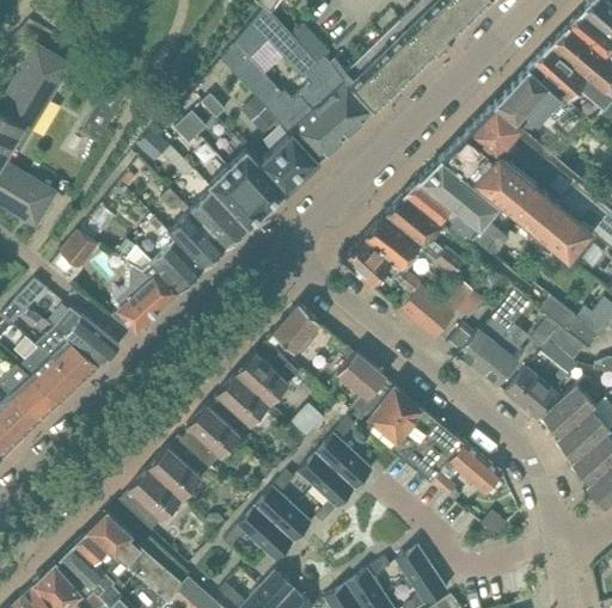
[(256,0),(264,6),(270,13),(271,11),(279,0),(256,0)]
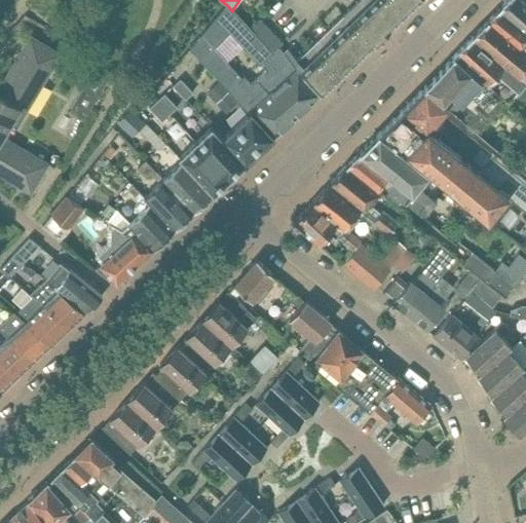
[(360,2),(387,32),(388,33),(389,32),(389,31),(421,0),(362,0),(361,1),(360,2)]
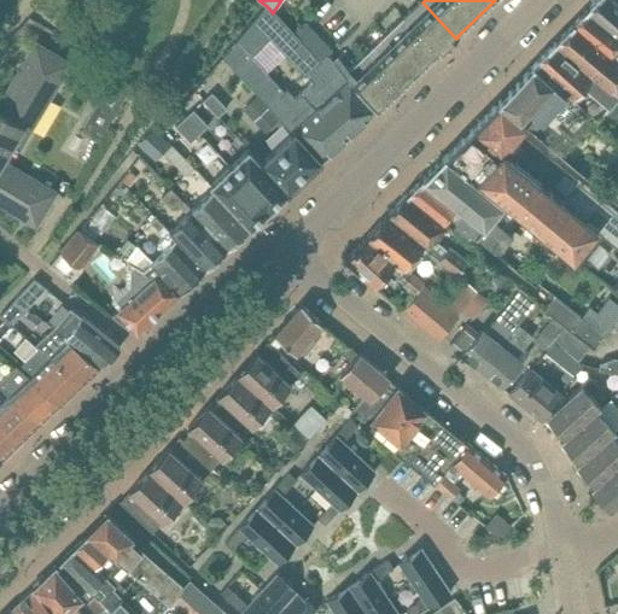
[(599,0),(586,15),(583,17),(617,45),(617,44),(617,10),(605,0),(599,0)]
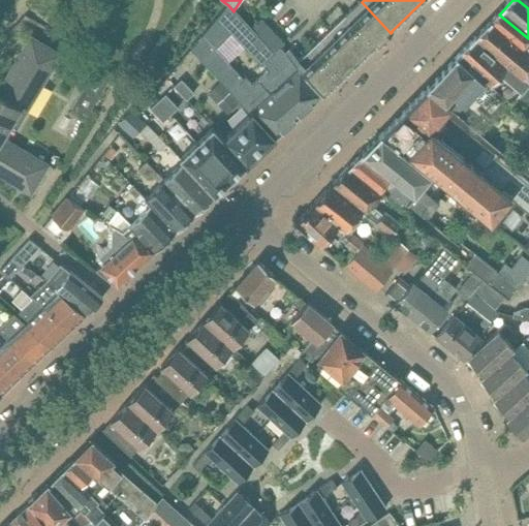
[(358,28),(376,47),(383,39),(390,32),(362,2),(354,9),(347,17),(354,24),(358,27),(358,28)]
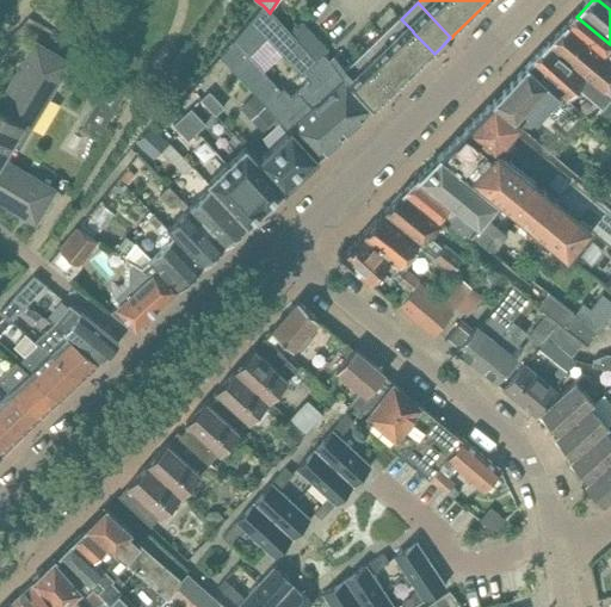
[(301,25),(290,35),(270,13),(264,6),(220,61),(287,134),(314,165),(371,112),(328,64),(329,63),(325,57),(328,54),(301,25)]
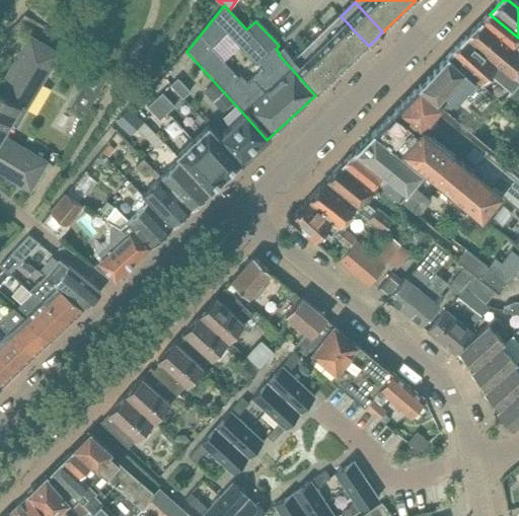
[(490,14),(479,25),(518,58),(518,59),(518,38),(490,14)]
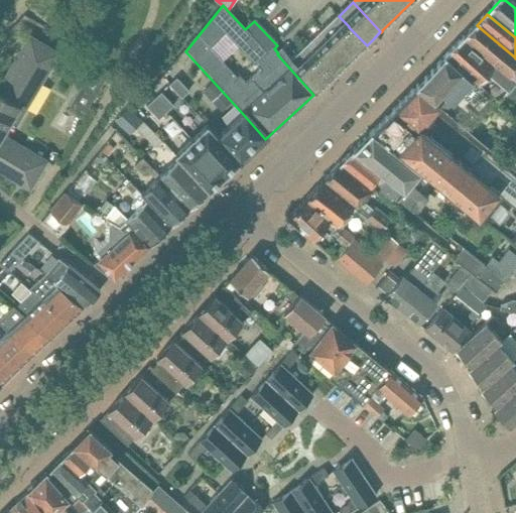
[(277,54),(313,95),(365,46),(366,47),(367,45),(349,27),(349,26),(346,23),(339,16),(337,17),(338,17),(291,61),(281,50),(278,53),(277,54)]
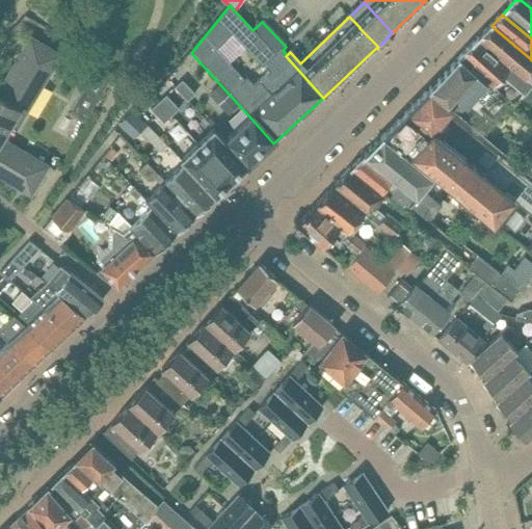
[(491,26),(477,42),(527,82),(531,76),(531,60),(531,59),(491,26)]
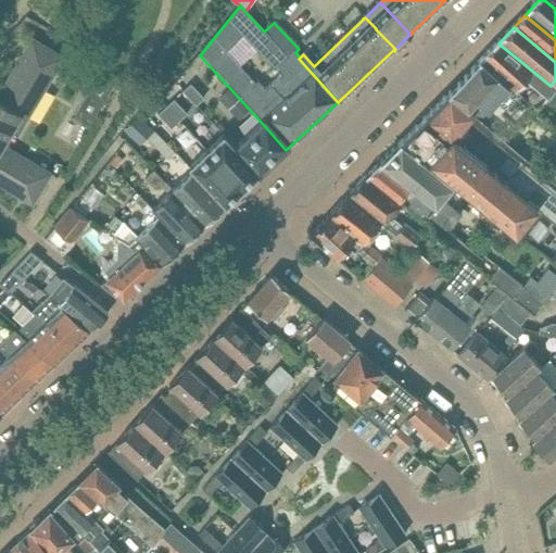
[(0,188),(33,208),(51,176),(2,148),(12,133),(19,136),(64,60),(33,41),(0,95),(0,188)]
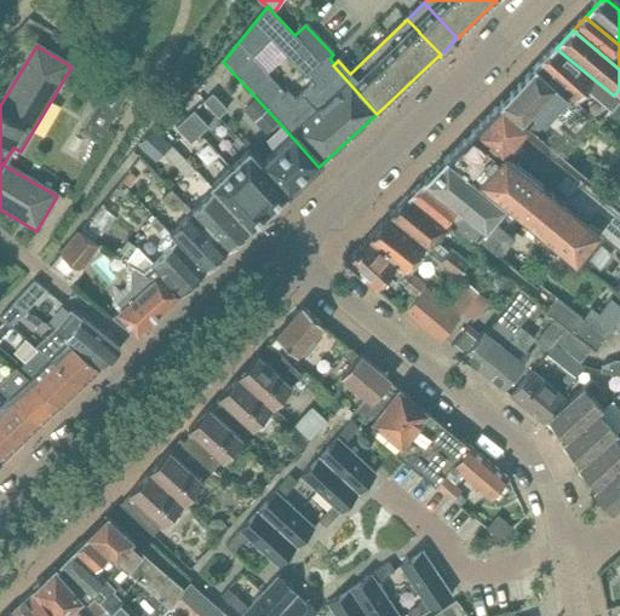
[(545,59),(534,70),(567,97),(577,107),(593,87),(603,96),(600,101),(612,110),(619,101),(619,99),(614,96),(556,49),(545,59)]
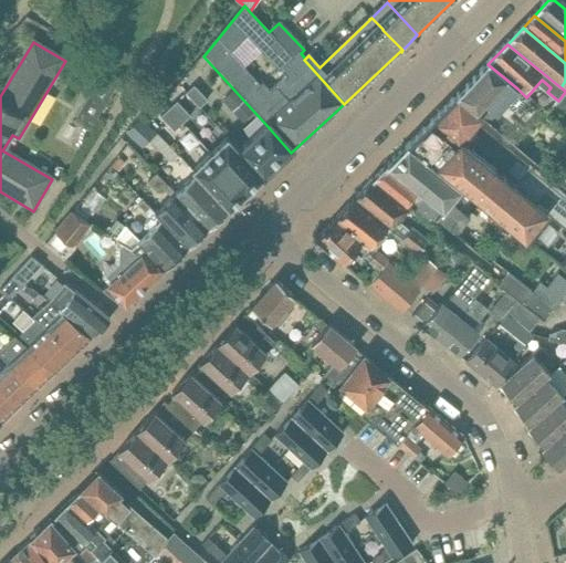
[(488,64),(457,96),(490,124),(505,106),(516,116),(531,101),(526,97),(517,89),(488,64)]
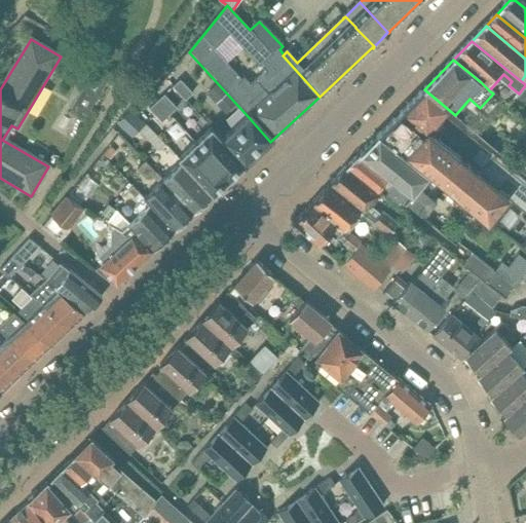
[(72,111),(85,120),(107,85),(92,76),(72,111)]
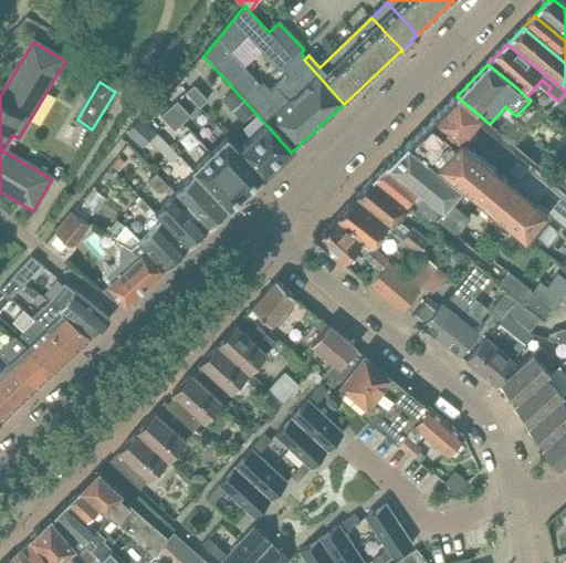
[(186,95),(199,110),(207,102),(194,89),(186,95)]
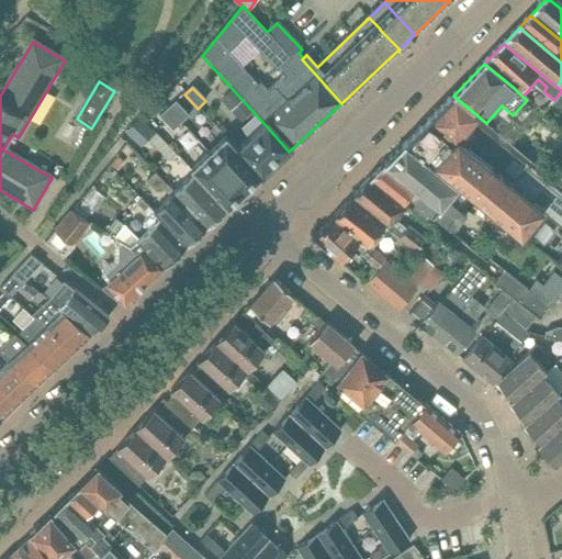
[(453,96),(406,144),(520,239),(542,214),(510,187),(510,186),(460,143),(479,120),(485,125),(486,123),(453,96)]
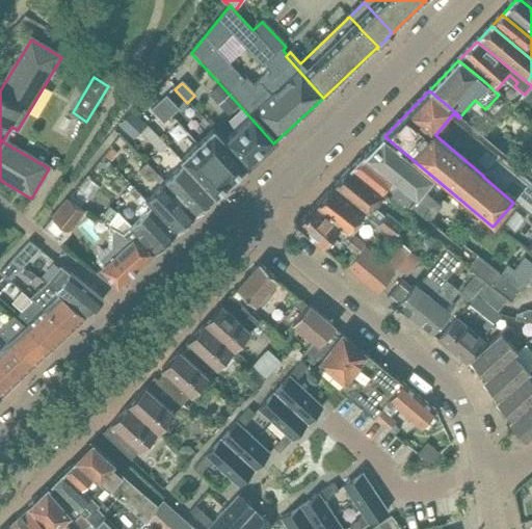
[(166,98),(158,105),(170,117),(179,111),(166,98)]
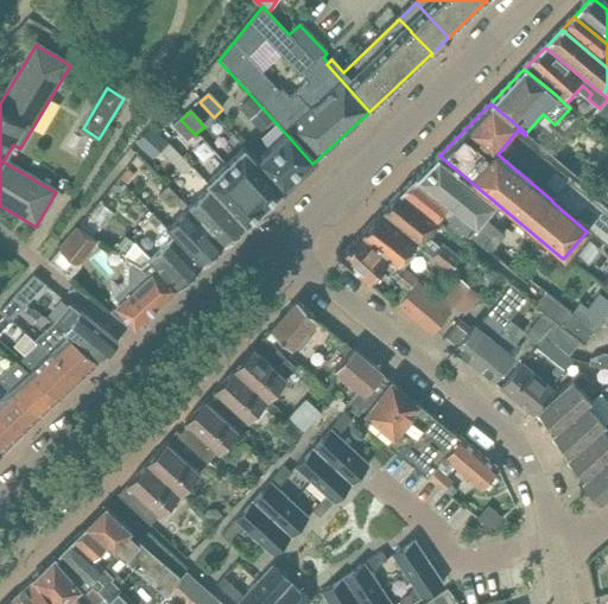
[(195,134),(181,120),(172,128),(187,142),(195,134)]
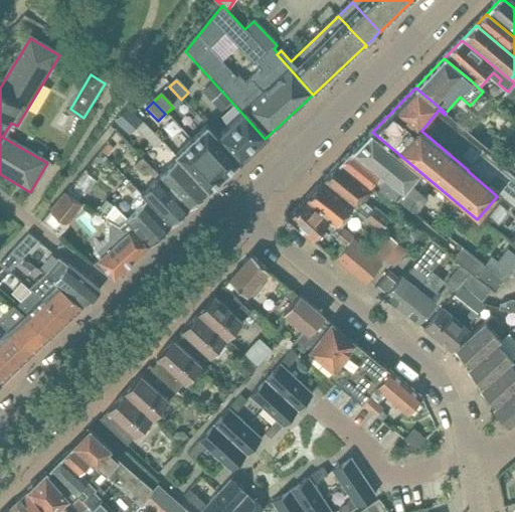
[(155,136),(140,120),(134,115),(128,109),(122,115),(147,138),(156,148),(161,143),(155,136)]
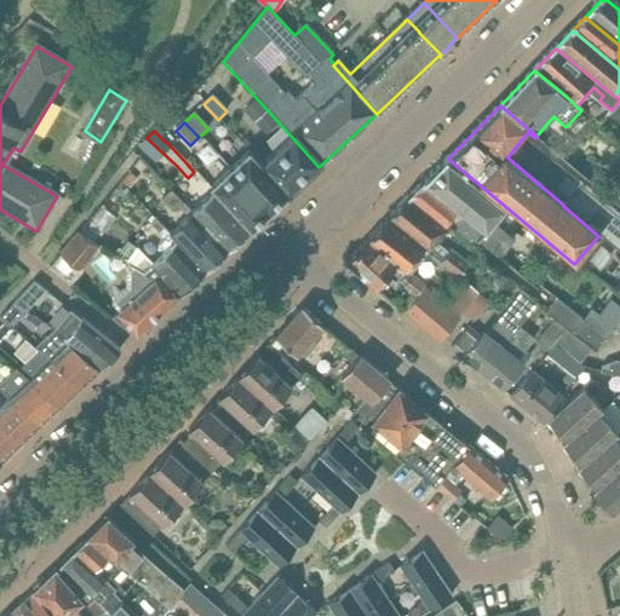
[(274,151),(259,165),(288,196),(319,167),(291,136),(274,151)]
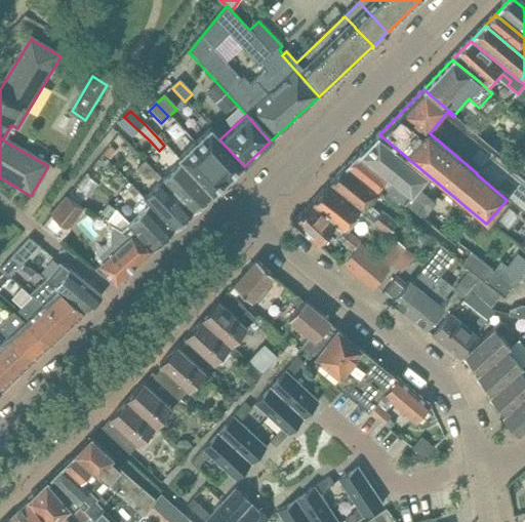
[(149,117),(143,122),(158,138),(164,132),(149,117)]
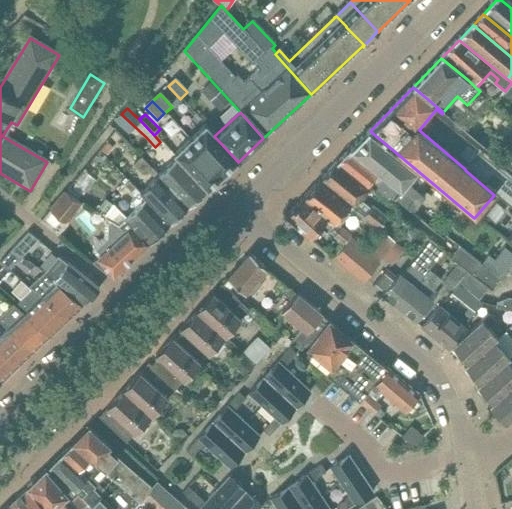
[(440,122),(433,130),(446,141),(453,132),(440,122)]
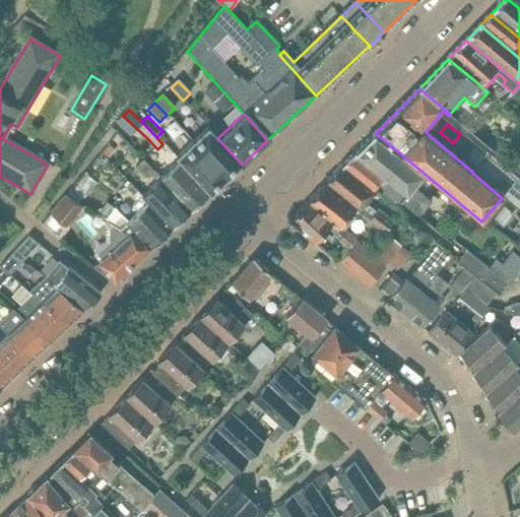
[(208,128),(192,142),(226,179),(242,165),(217,138),(208,128)]
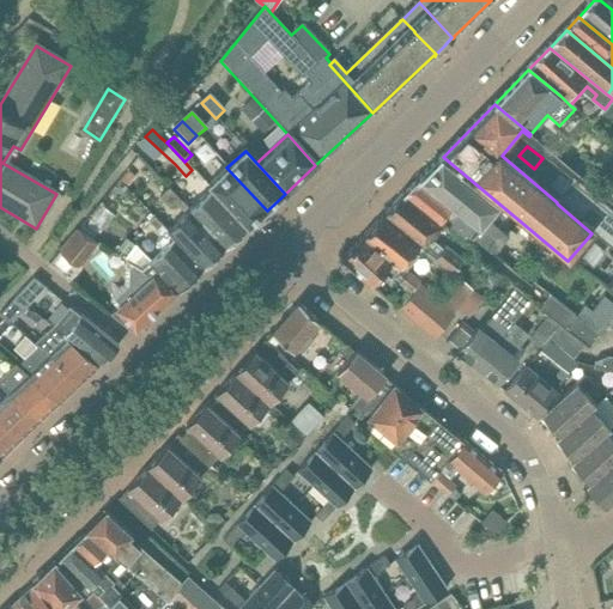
[(442,158),(419,181),(480,230),(473,238),(493,255),(508,238),(487,221),(501,207),(442,158)]
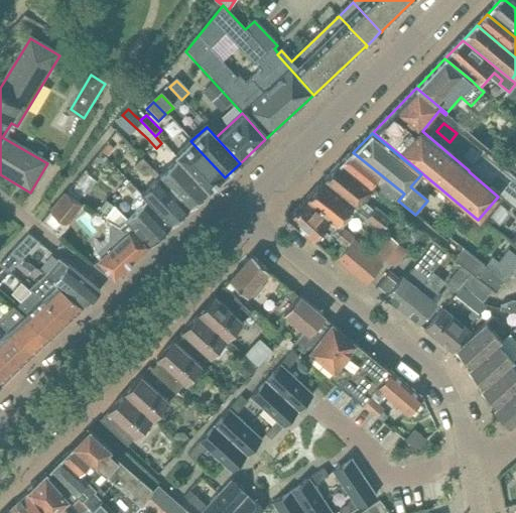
[(174,156),(179,161),(210,191),(225,177),(190,141),(174,156)]
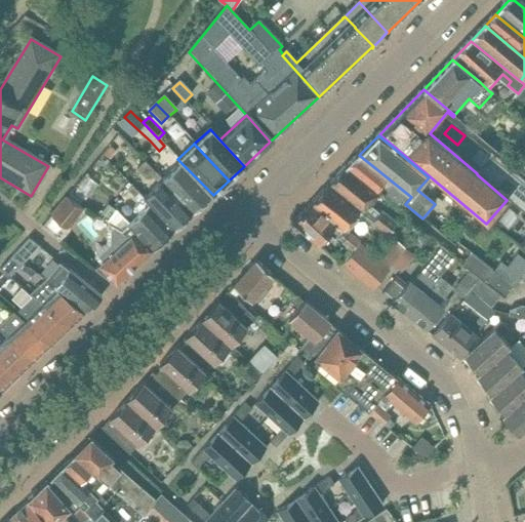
[(109,148),(103,156),(109,162),(116,154),(109,148)]
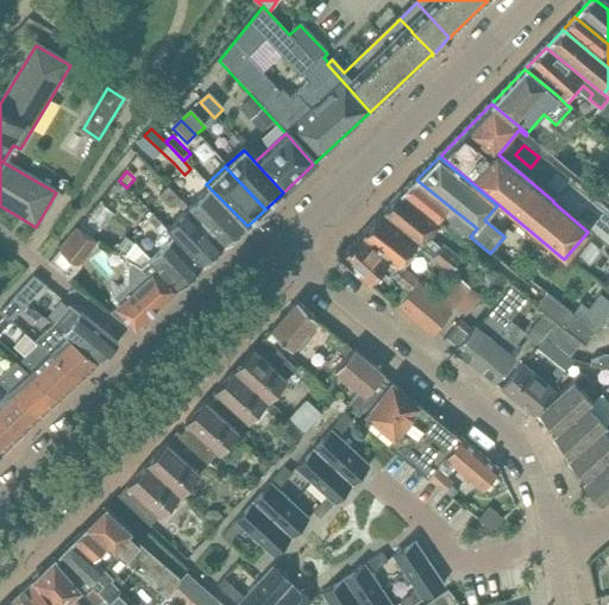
[(416,180),(401,195),(439,226),(437,224),(444,215),(450,221),(446,225),(466,241),(470,237),(477,228),(416,180)]
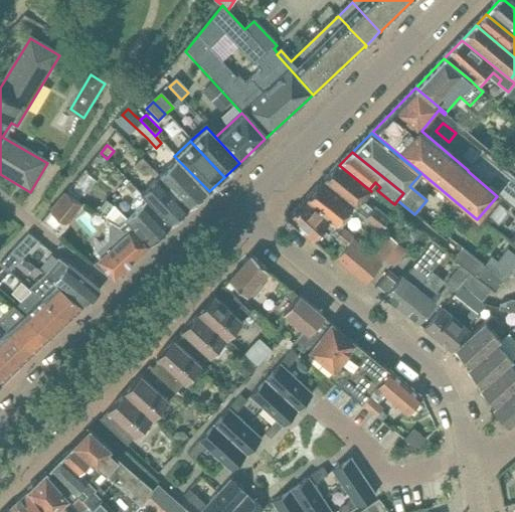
[(468,170),(468,171),(497,196),(514,210),(514,181),(482,154),(481,154),(468,170)]
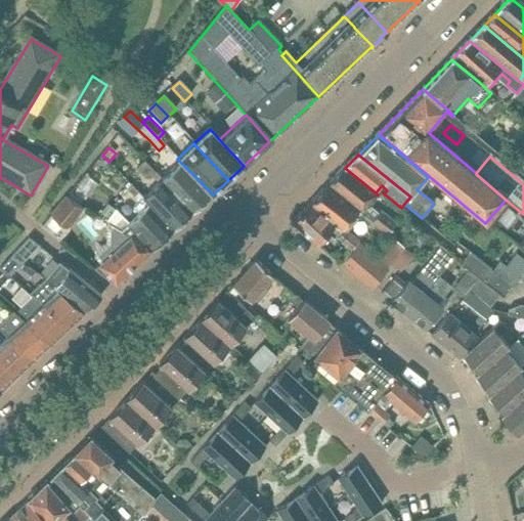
[(159,184),(143,200),(173,231),(192,214),(163,181),(144,163),(136,171),(144,181),(151,181),(154,178),(159,184)]
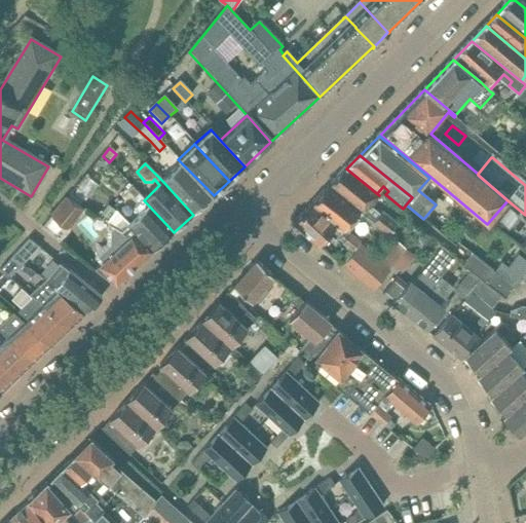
[(178,170),(163,182),(193,215),(214,195),(183,164),(178,170)]
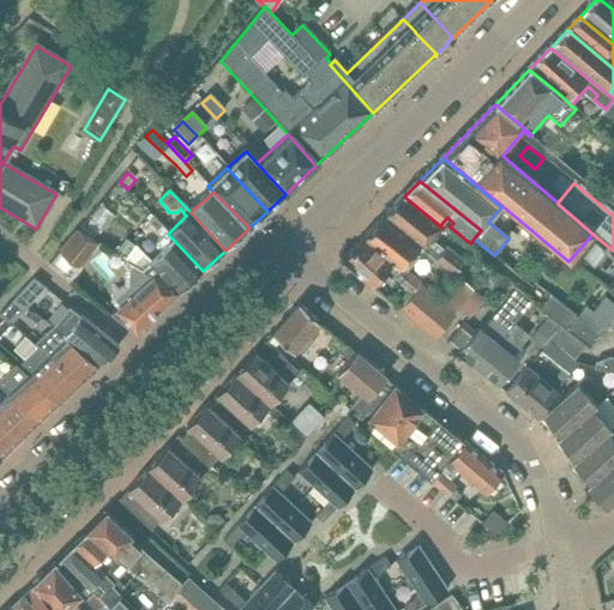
[(423,247),(421,251),(423,252),(452,278),(464,264),(447,248),(444,252),(433,242),(444,229),(443,228),(404,197),(404,195),(385,216),(423,247)]
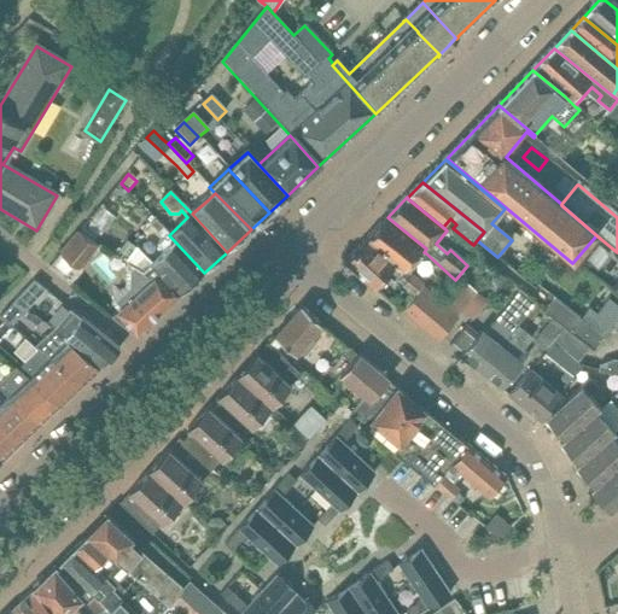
[(385,220),(367,240),(403,270),(404,272),(408,274),(426,253),(424,252),(385,220)]
